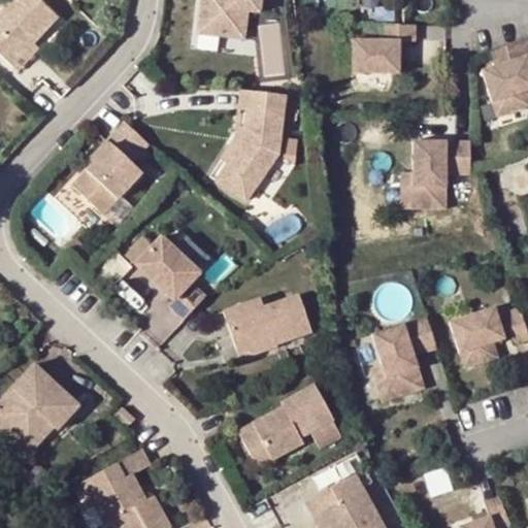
[(33,0),(7,0),(0,8),(0,59),(8,67),(54,20),(33,0)]
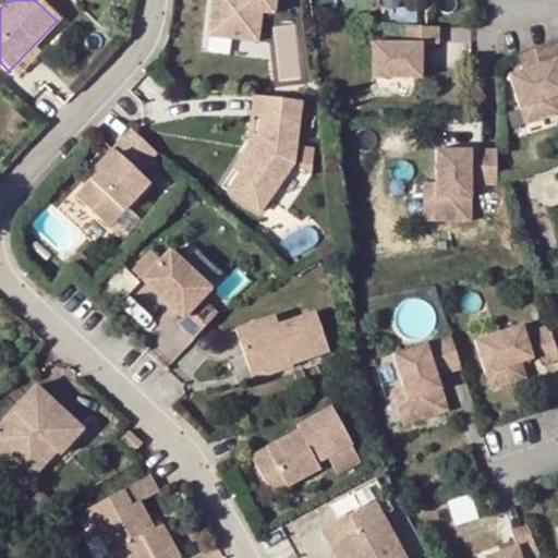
[(274,16),(275,0),(214,0),(210,37),(258,44),(262,15),(274,16)]
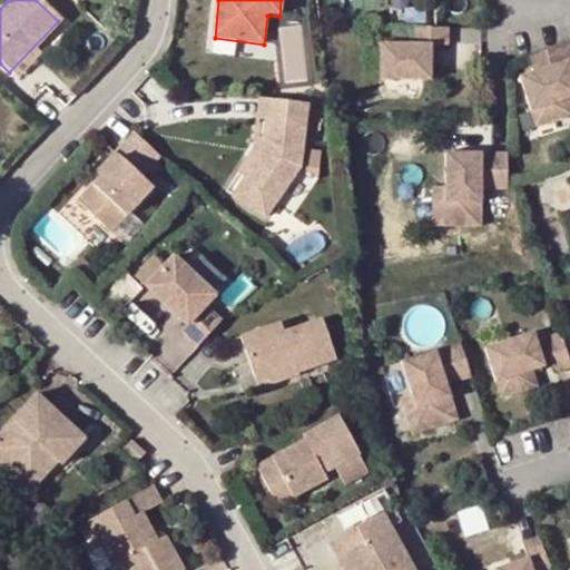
[(449,28),(412,27),(412,45),(380,43),(379,80),(431,80),(431,64),(431,46),(438,46),(449,46),(449,28)]
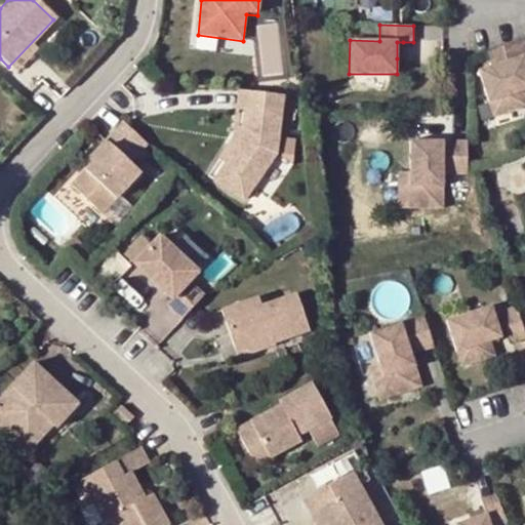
[(524,41),(524,40),(486,52),(490,67),(478,71),(492,118),(524,107),(524,97),(523,92),(524,90),(524,61),(524,56),(524,55),(524,41)]
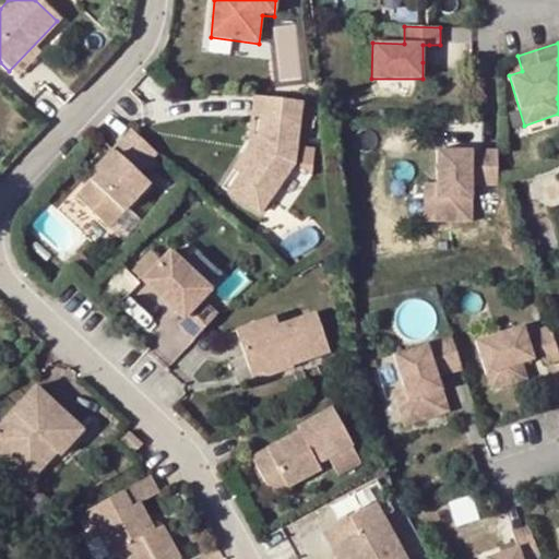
[(300,103),(253,98),(251,118),(261,118),(258,152),(240,177),(229,192),(241,201),(298,130),(300,103)]
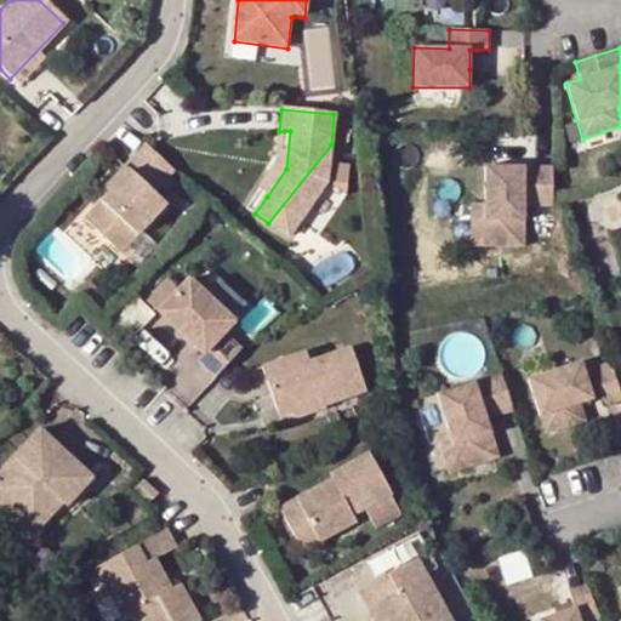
[(290,131),(279,131),(275,164),(258,189),(267,197),(286,169),(290,131)]
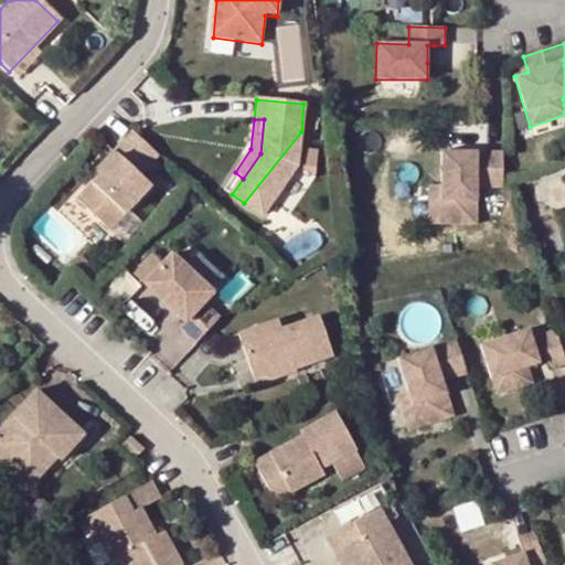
[(297,166),(301,131),(244,203),(262,215),(297,166)]
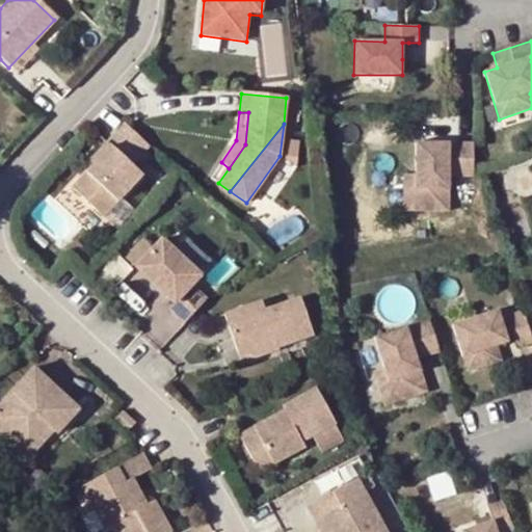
[(147,149),(121,125),(103,143),(108,149),(70,191),(100,218),(137,178),(127,168),(147,149)]
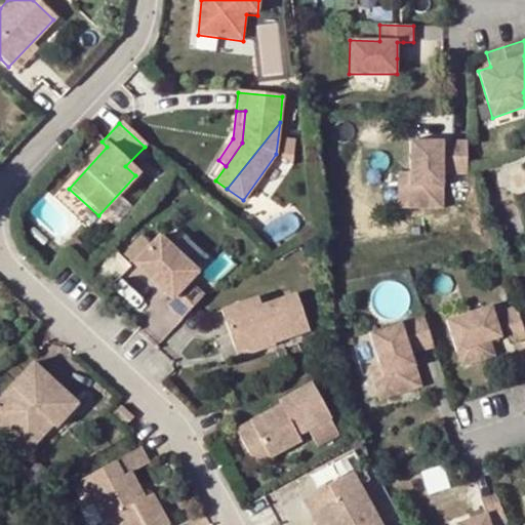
[(295,158),(298,137),(282,135),(279,156),(295,158)]
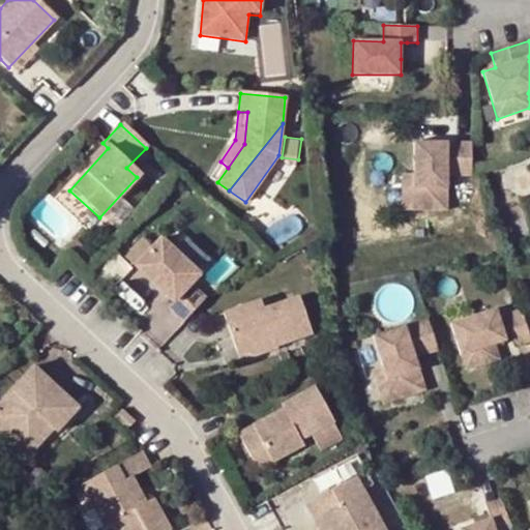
[(472,142),(414,142),(413,175),(401,174),(401,210),(447,211),(447,206),(447,176),(472,176),(472,142)]
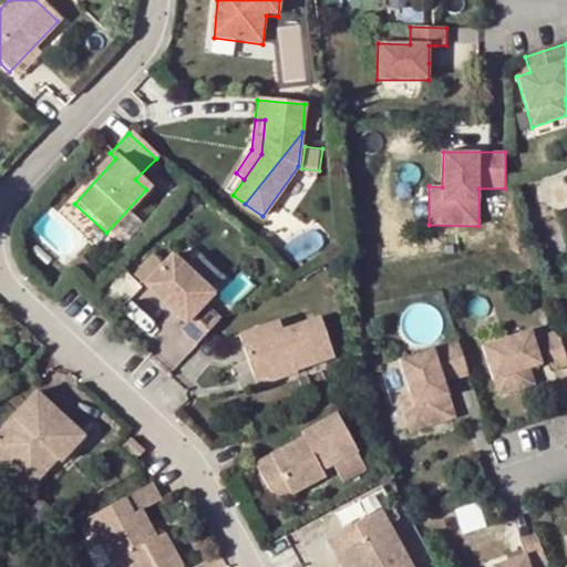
[(96,269),(80,255),(72,264),(88,279),(96,269)]
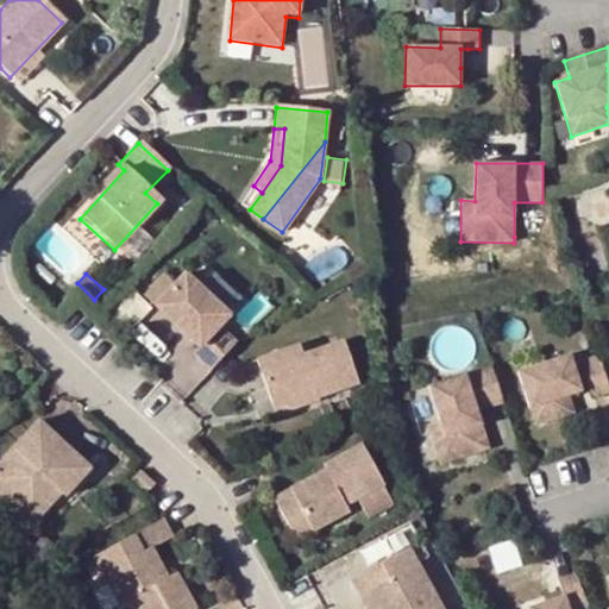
[(215,371),(240,344),(223,326),(227,321),(183,281),(158,307),(202,347),(196,355),(215,371)]
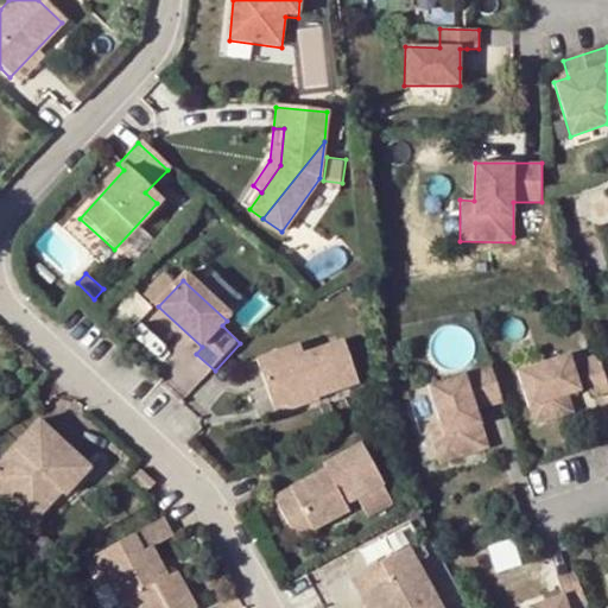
[(258,361),(273,404),(315,388),(318,400),(359,386),(344,342),(304,356),(302,348),(299,347),(258,361)]
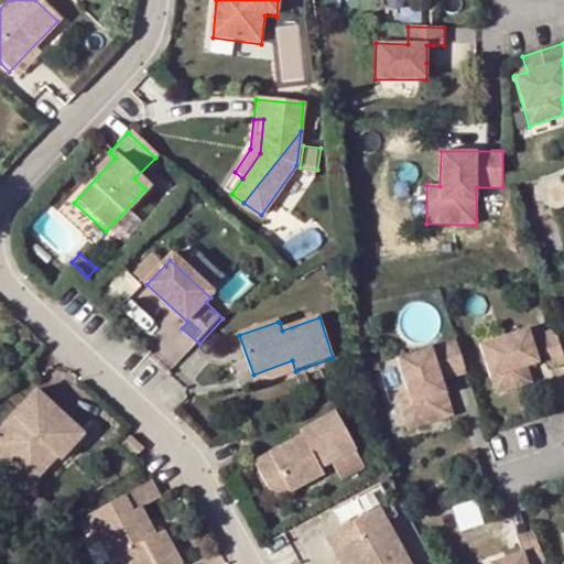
[(528,328),(479,345),(490,379),(496,396),(533,383),(528,367),(539,362),(546,360),(550,369),(563,365),(563,360),(561,350),(553,328),(530,336),(528,328)]
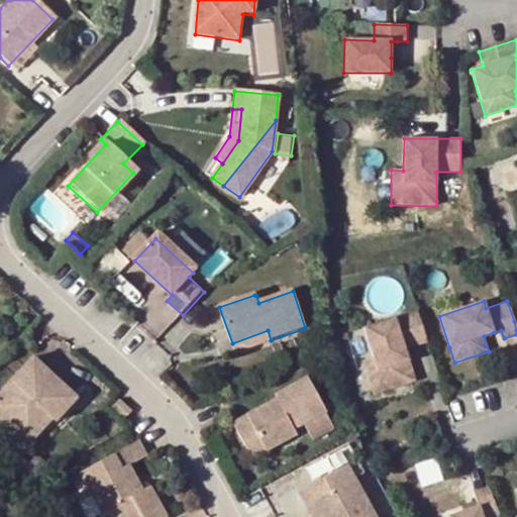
[(395,318),(364,329),(373,357),(362,362),(374,395),(416,381),(409,362),(406,350),(428,343),(417,311),(395,318)]
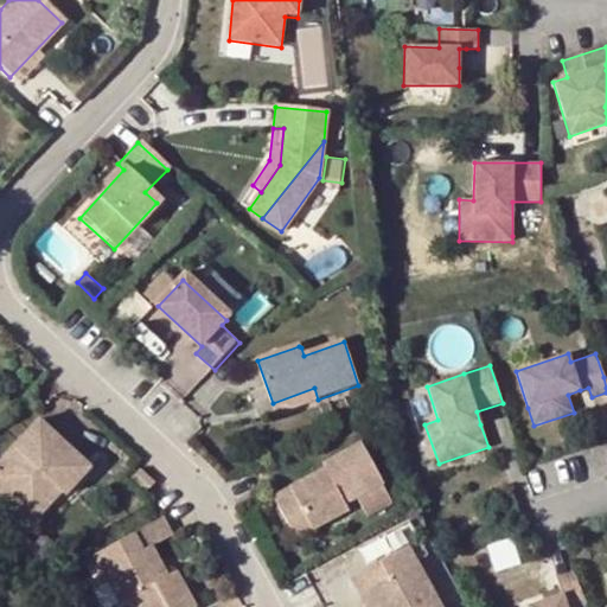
[(314,388),(273,403),(276,414),(318,400),(314,388)]
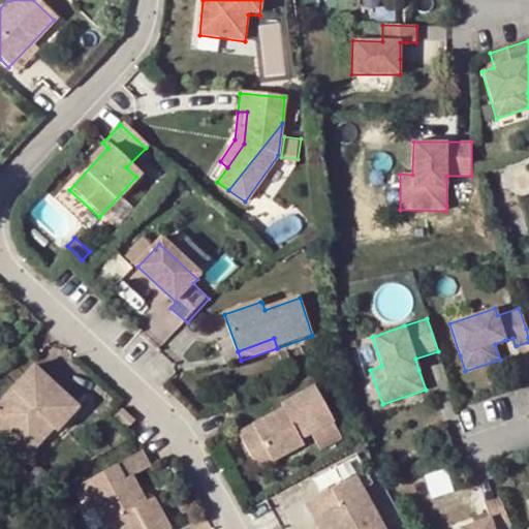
[(0,402),(0,426),(24,446),(63,397),(32,368),(0,402)]
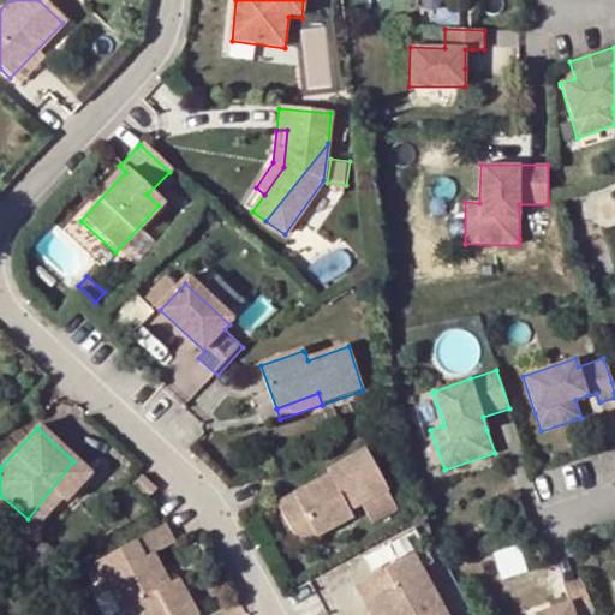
[(357,518),(354,513),(348,502),(368,491),(374,502),(394,490),(372,449),(330,472),(333,476),(281,503),(304,545),(357,518)]
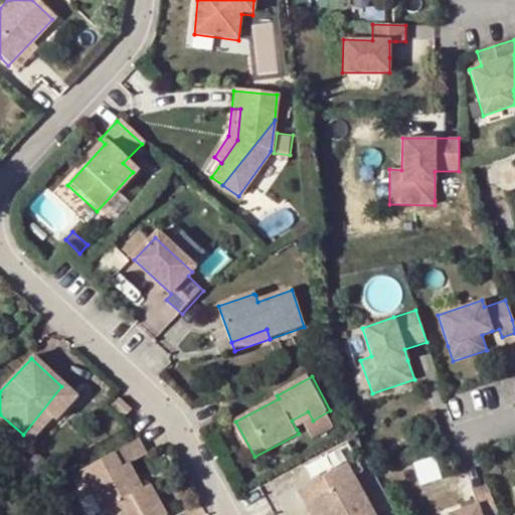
[(23,435),(21,437),(22,439),(45,413),(53,420),(75,398),(61,386),(23,435)]
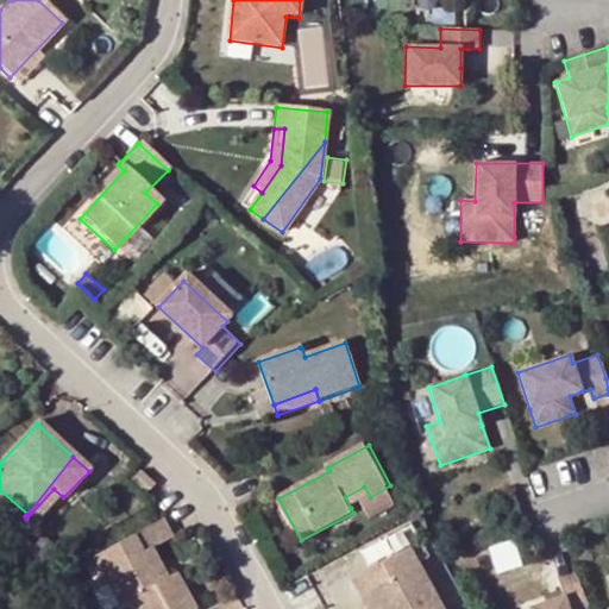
[(143,471),(135,481),(149,495),(157,485),(143,471)]
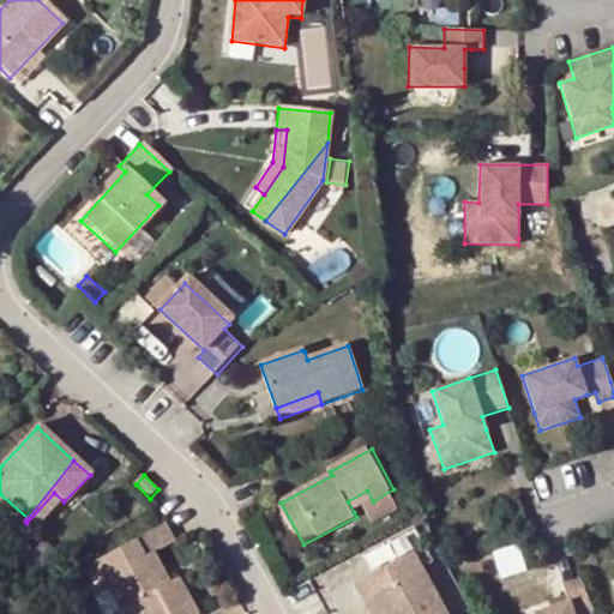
[(348,501),(354,512),(373,501),(367,491),(348,501)]
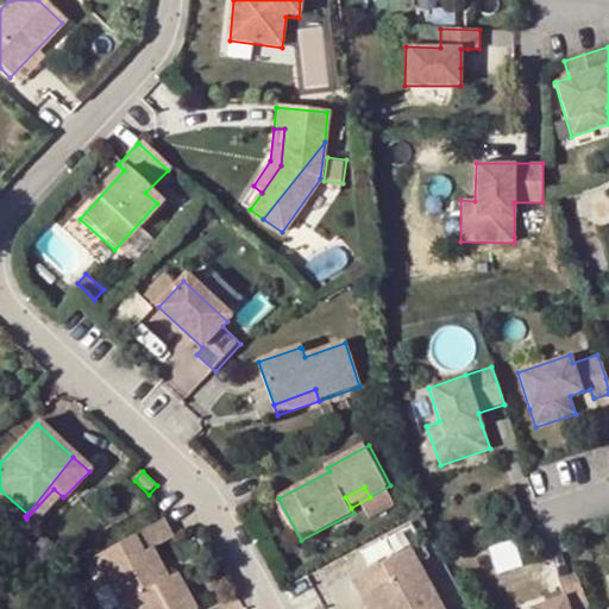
[(54,489),(26,519),(36,527),(63,497),(54,489)]
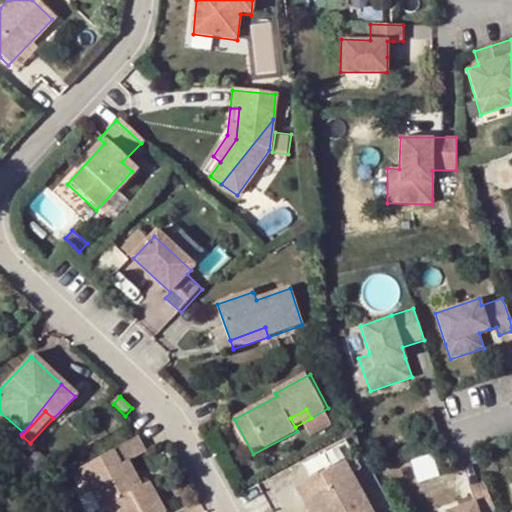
[(0,415),(21,434),(23,432),(0,412),(0,415)]
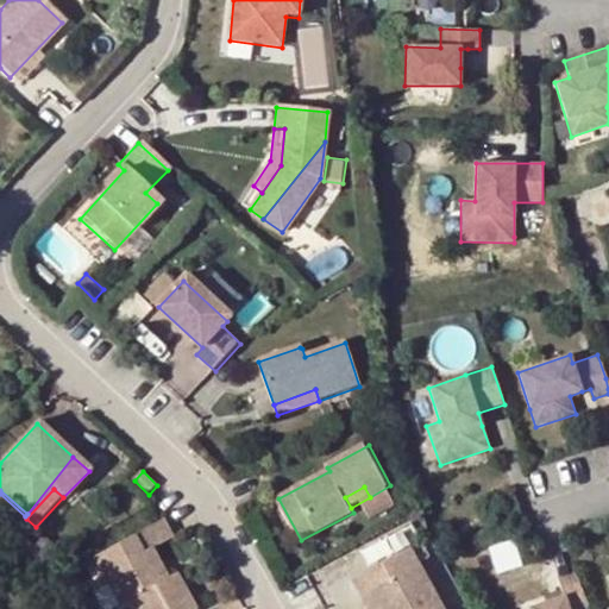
[(176,539),(167,521),(105,554),(117,576),(108,581),(124,608),(135,603),(137,608),(195,608),(177,575),(169,579),(155,551),(176,539)]
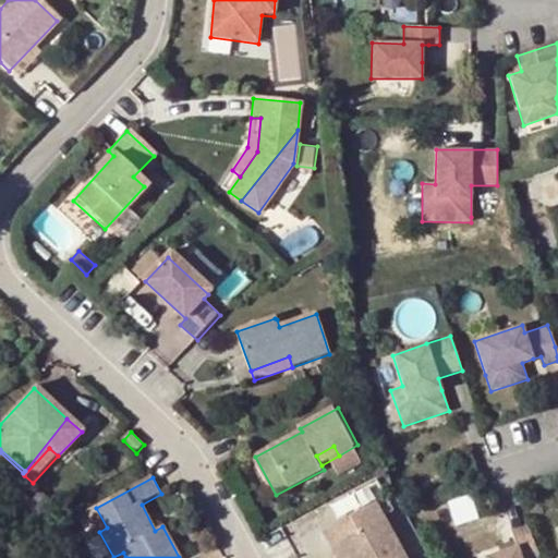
[(56,505),(40,490),(31,501),(46,516),(56,505)]
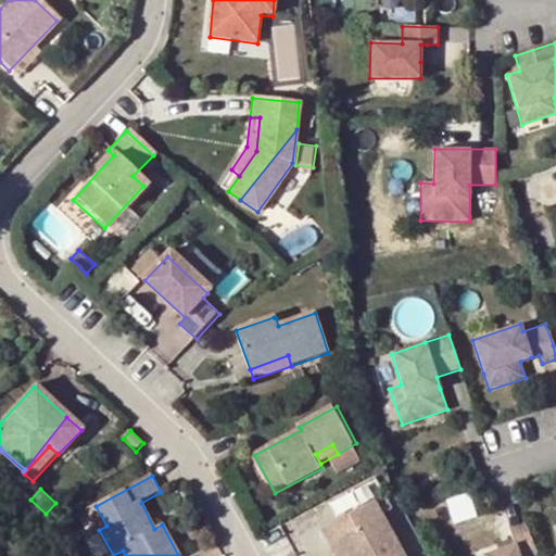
[(378,502),(366,508),(375,523),(386,517),(378,502)]
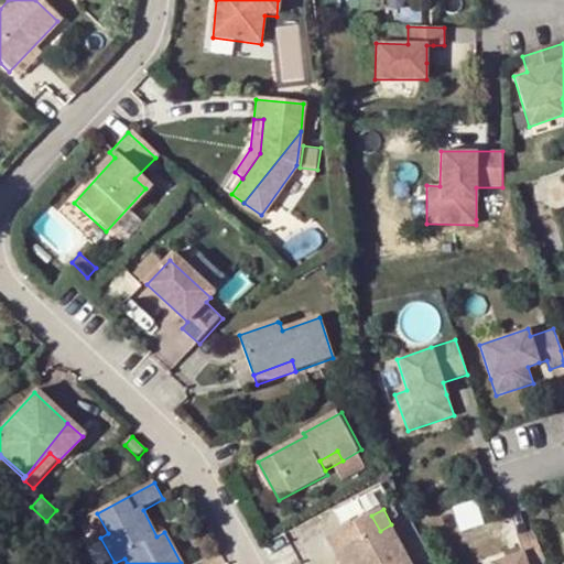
[(97,513),(89,518),(100,538),(108,533),(97,513)]
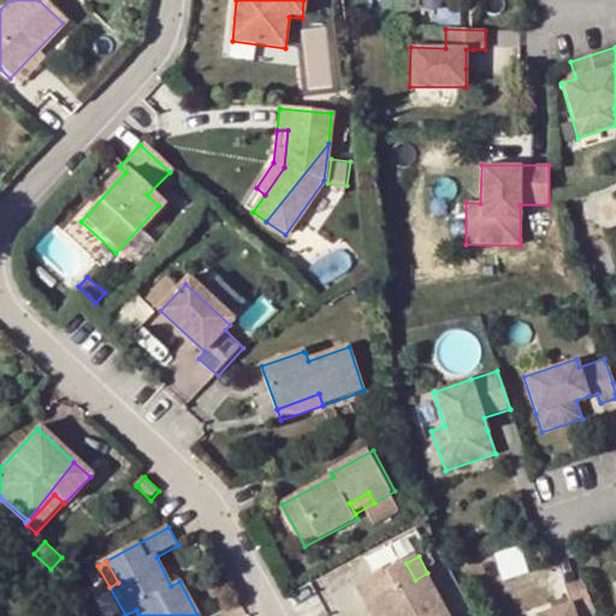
[(449,615),(427,573),(415,580),(406,563),(360,588),(369,605),(378,602),(385,615),(449,615)]
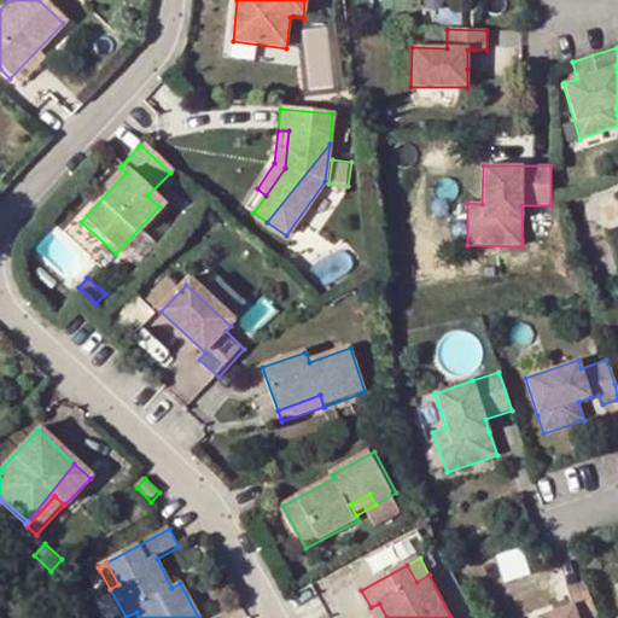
[(596,617),(584,581),(565,588),(571,606),(536,617),(535,617),(596,617)]
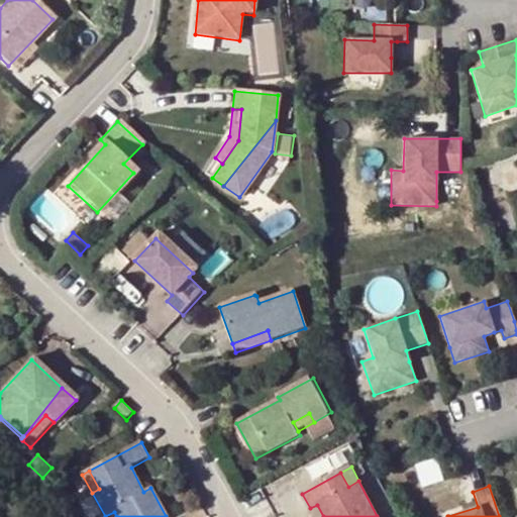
[(323,516),(317,505),(310,508),(315,516),(323,516)]
